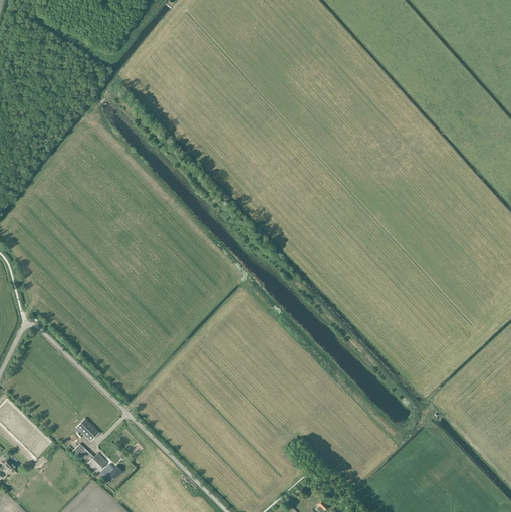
[(87,417),(79,425),(93,439),(102,431),(87,417)]
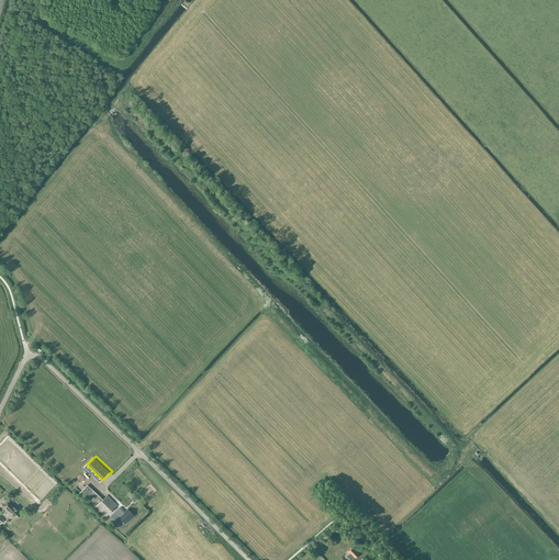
[(90,483),(82,492),(99,507),(100,506),(109,515),(120,503),(110,494),(107,497),(90,483)]
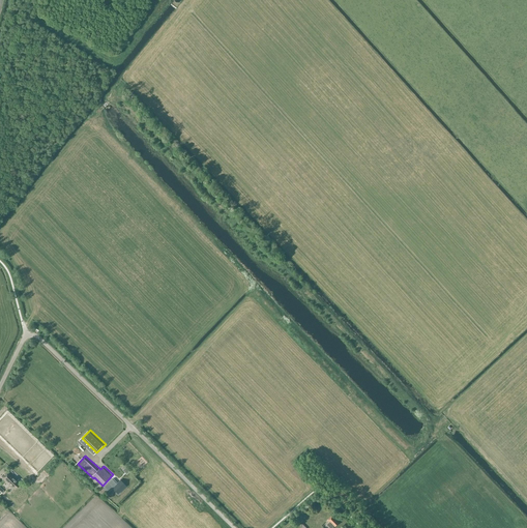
[(13,485),(15,485),(18,488),(23,482),(20,479),(20,478),(10,470),(4,476),(13,485)]
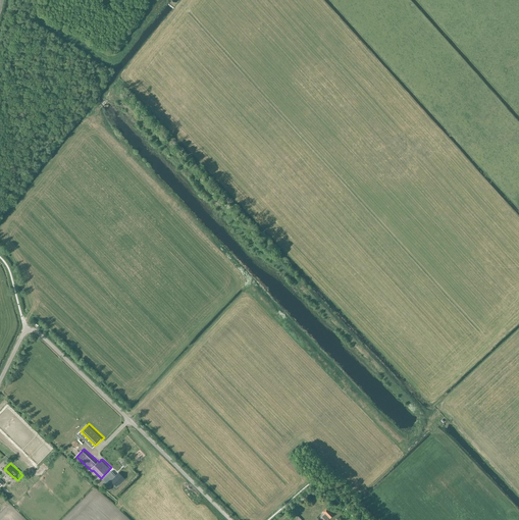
[(113,479),(119,484),(127,477),(121,471),(118,474),(115,472),(110,477),(112,479),(113,479)]
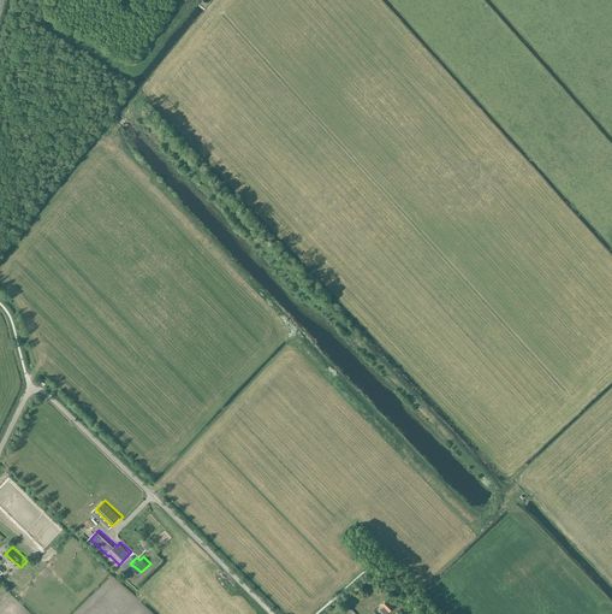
[(390,598),(384,603),(386,606),(384,608),(390,613),(397,607),(390,598)]
